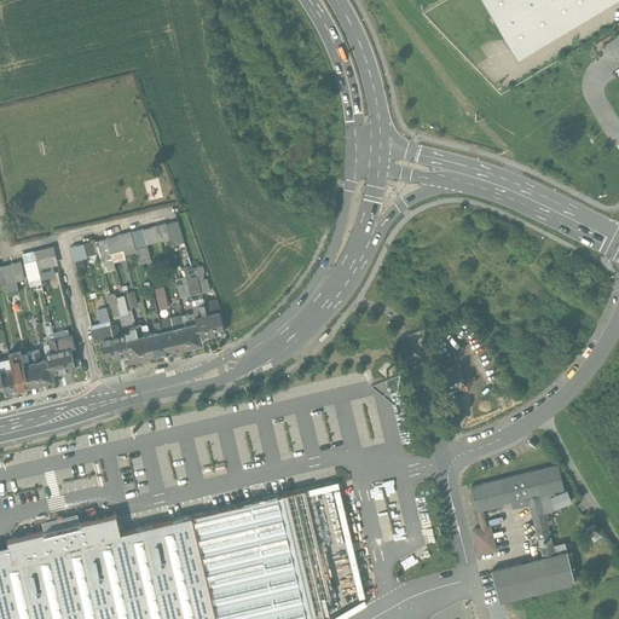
[(611,0),(481,0),(516,57),(611,0)]
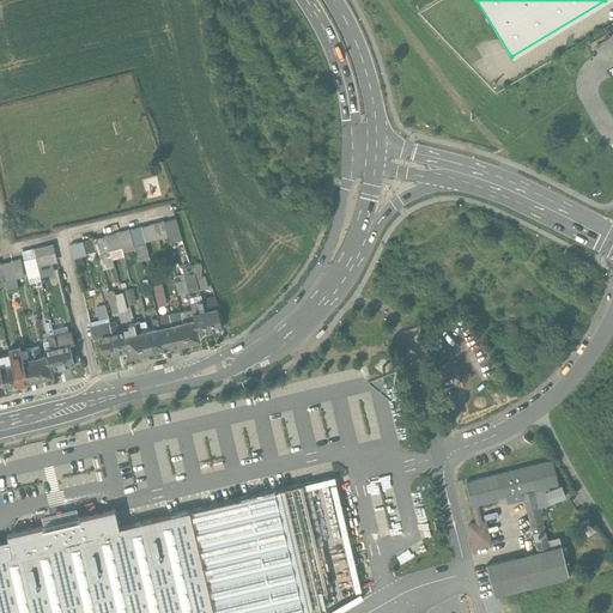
[(176,220),(164,223),(168,237),(168,240),(181,236),(176,220)]
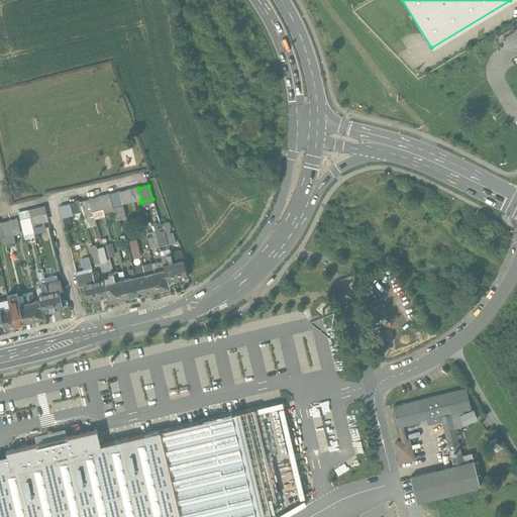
[(138,188),(128,190),(131,202),(141,200),(138,188)]
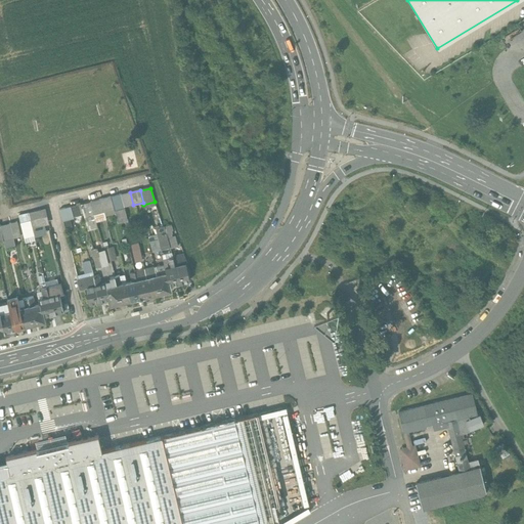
[(130,192),(121,194),(124,207),(133,205),(130,192)]
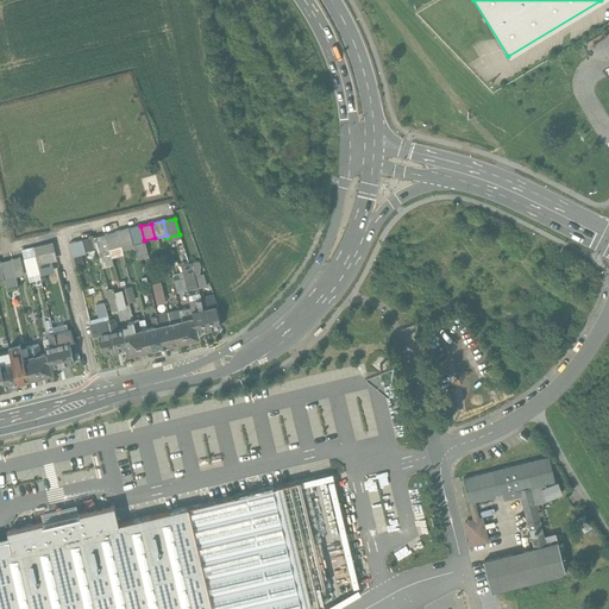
[(140,226),(129,230),(132,244),(133,244),(145,242),(140,226)]
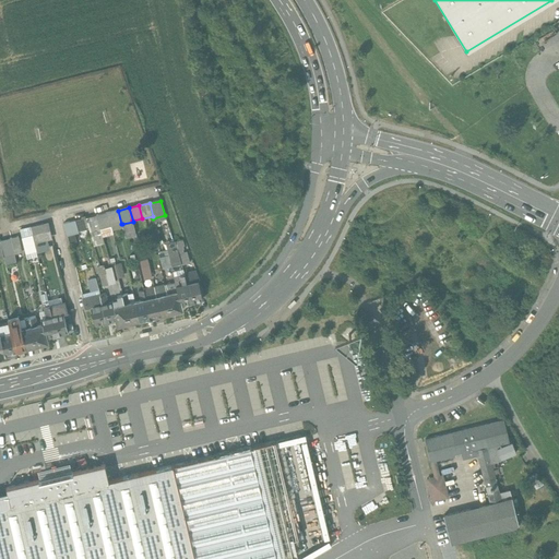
[(118,210),(107,213),(111,227),(121,224),(118,211),(118,210)]
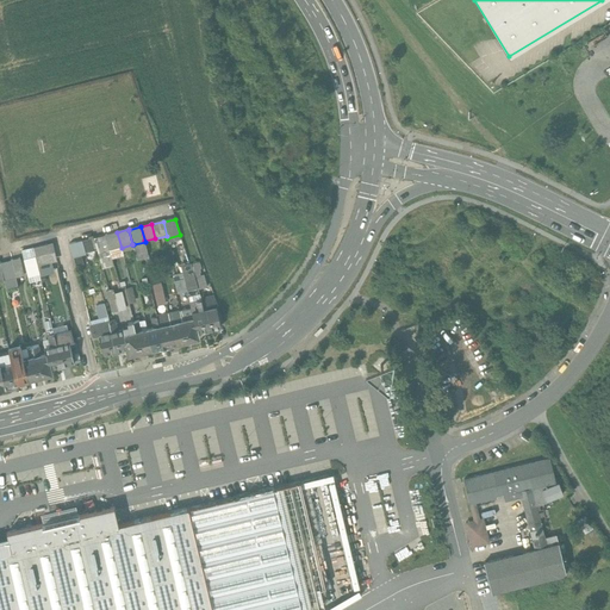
[(117,232),(105,236),(110,250),(122,248),(117,232)]
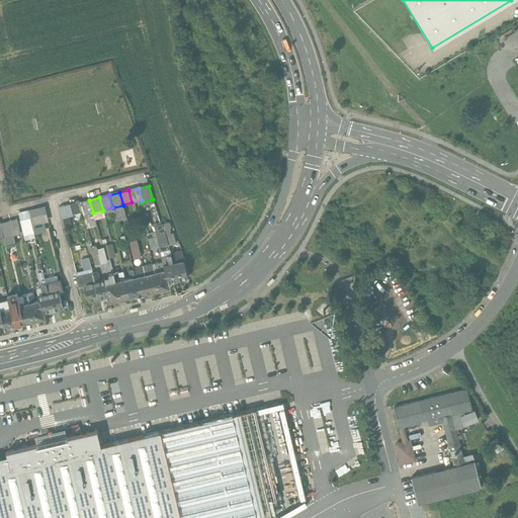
[(89,200),(80,202),(87,228),(96,225),(93,212),(89,200)]
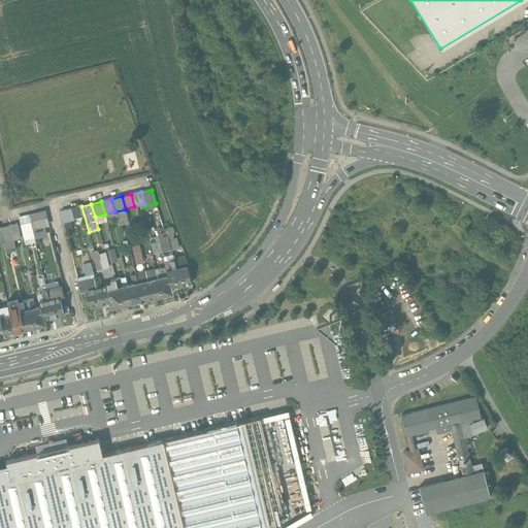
[(78,207),(71,209),(74,219),(81,217),(78,207)]
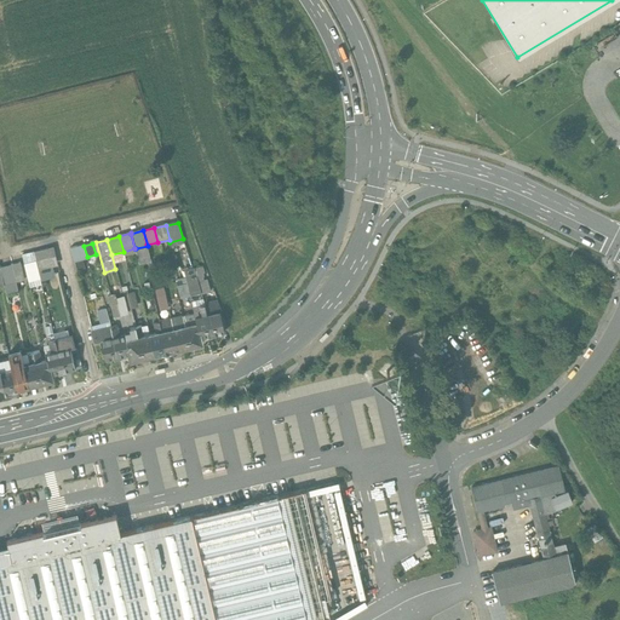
[(78,247),(70,248),(75,263),(81,262),(81,260),(78,247)]
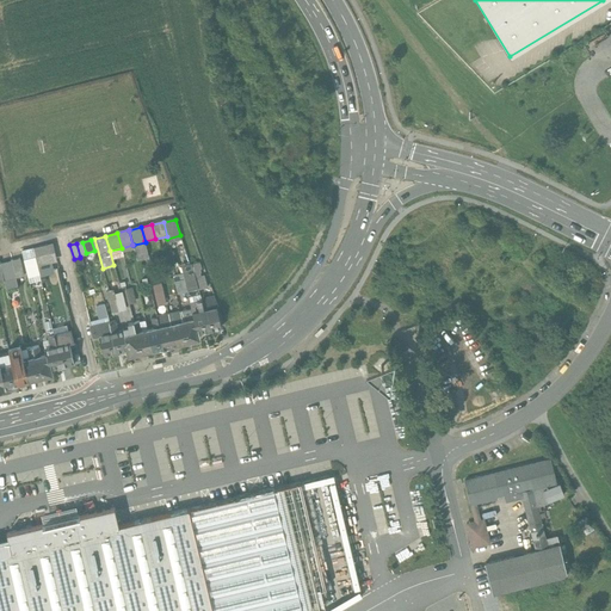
[(48,245),(34,248),(36,259),(38,266),(53,263),(48,245)]
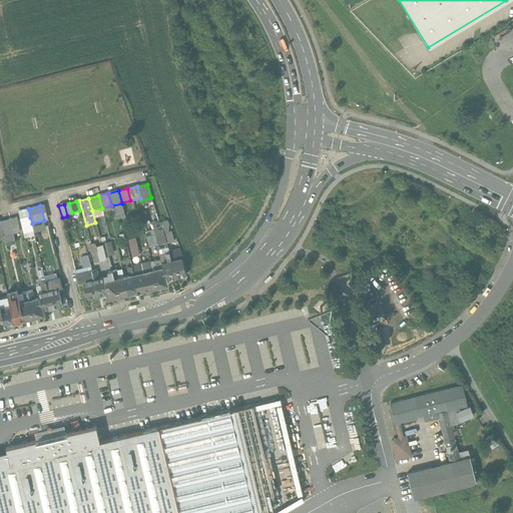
[(17,217),(10,219),(13,234),(20,232),(17,217)]
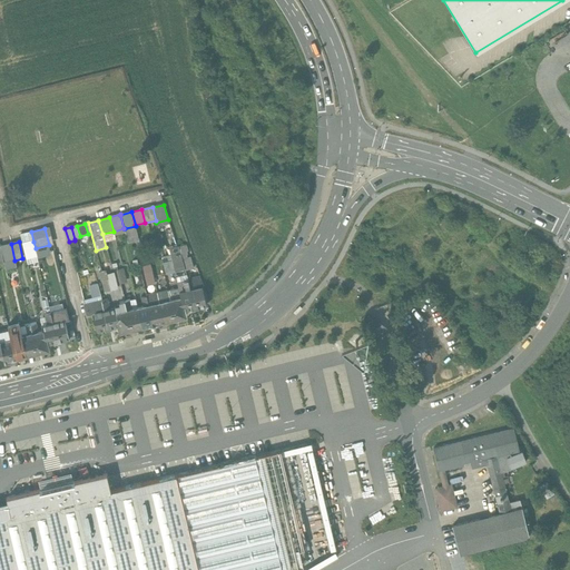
[(33,242),(23,245),(27,259),(38,256),(36,248),(33,242)]
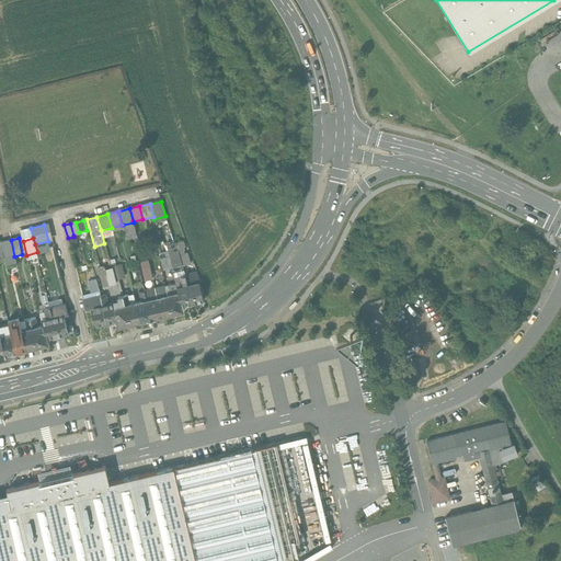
[(193,284),(182,238),(174,240),(186,276),(189,285),(193,284)]
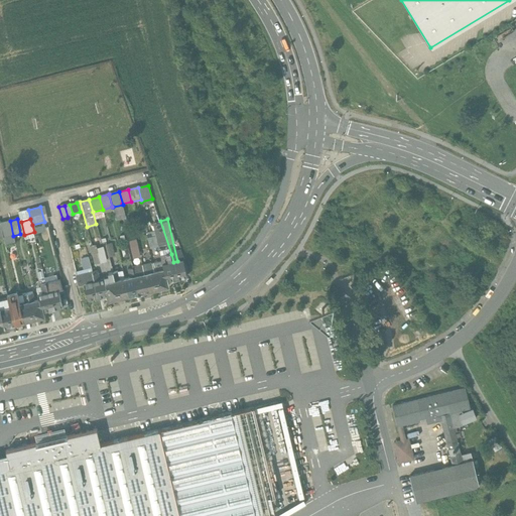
[(10,221),(0,222),(0,224),(3,238),(5,245),(15,242),(13,236),(10,221)]
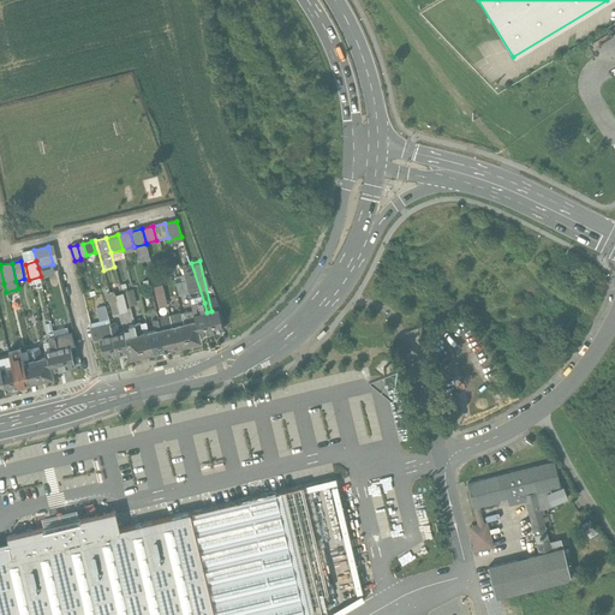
[(165,284),(155,286),(160,306),(169,305),(165,284)]
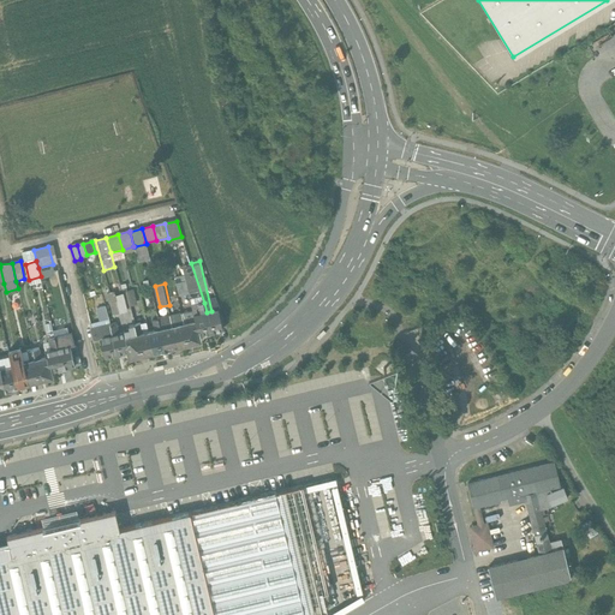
[(106,308),(97,310),(101,322),(109,320),(106,308)]
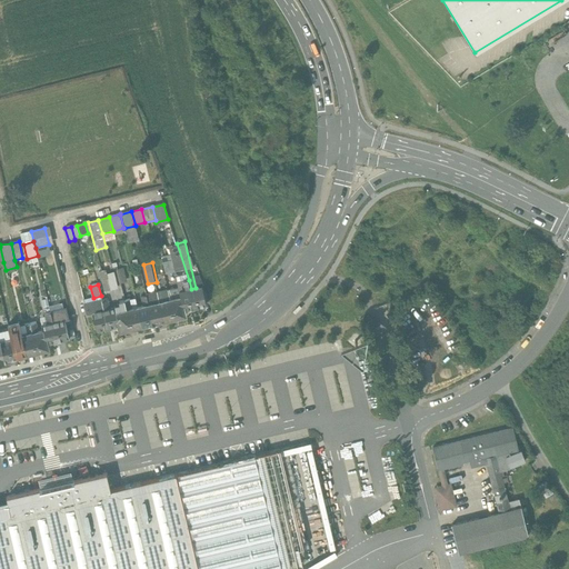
[(196,288),(191,289),(195,308),(207,305),(206,299),(202,286),(196,288)]
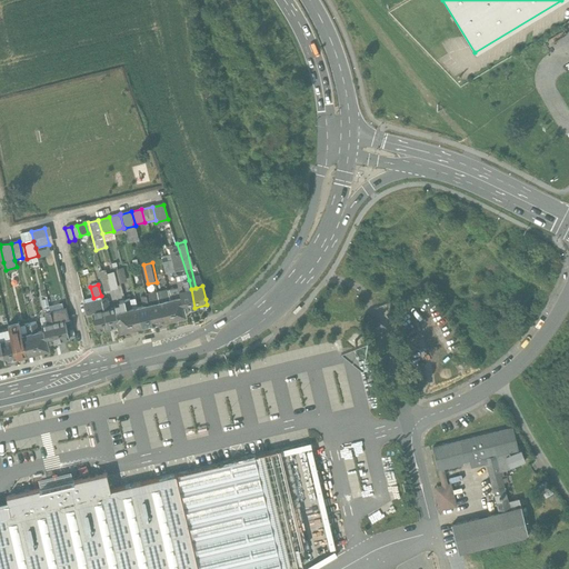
[(186,290),(179,291),(181,297),(185,310),(195,308),(191,289),(186,290)]
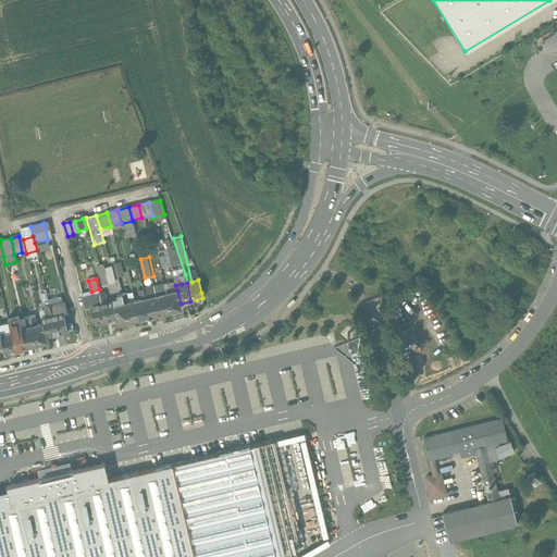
[(91,292),(82,294),(85,308),(91,307),(94,318),(95,324),(107,321),(100,295),(99,289),(91,292)]
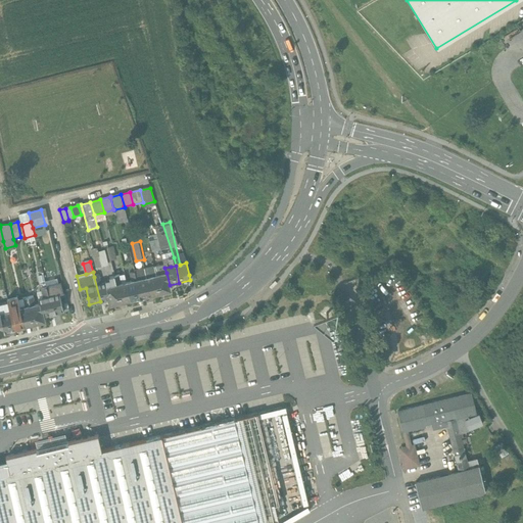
[(161,274),(156,275),(160,292),(164,291),(172,289),(170,285),(167,273),(161,274)]
